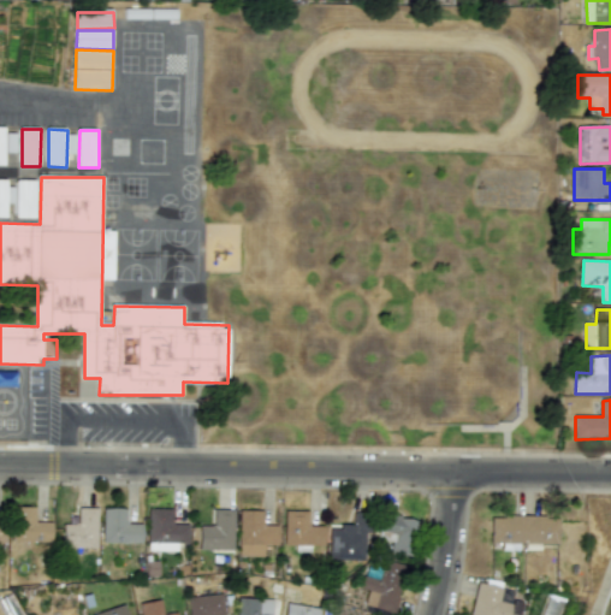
[(39,508),(16,508),(15,542),(54,543),(54,522),(37,522),(39,508)]
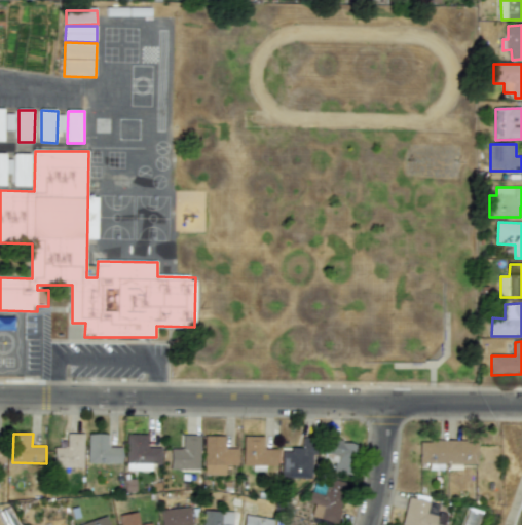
[(85,435),(69,435),(69,448),(56,448),(56,467),(85,469),(85,435)]
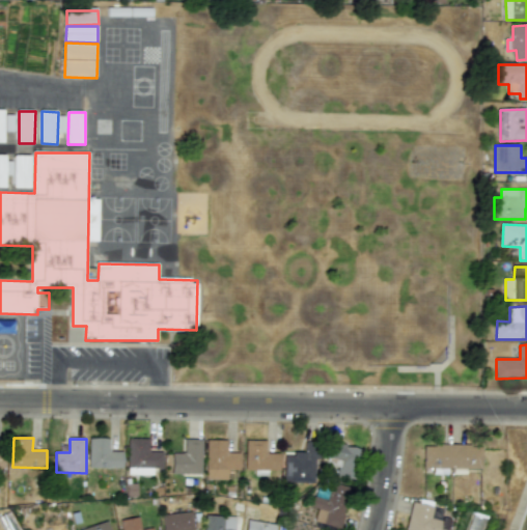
[(111,439),(91,439),(91,468),(126,469),(126,452),(111,452),(111,439)]
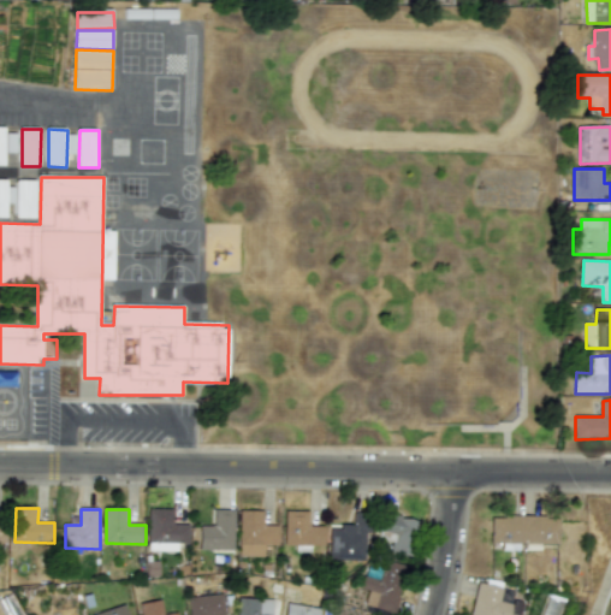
[(181,551),(181,544),(191,544),(190,524),(176,524),(176,509),(150,509),(152,553),(181,551)]
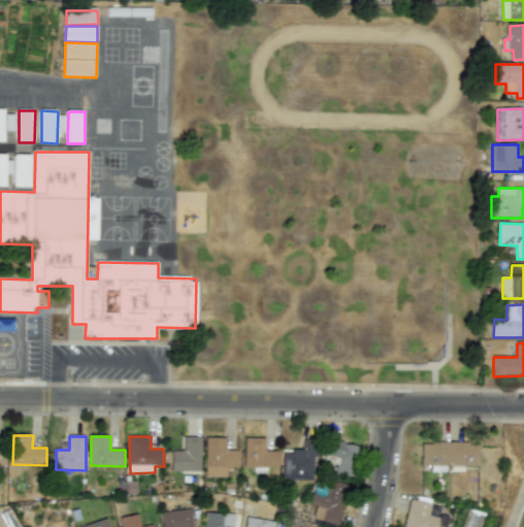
[(173,472),(202,472),(203,437),(186,437),(186,452),(173,451),(173,472)]
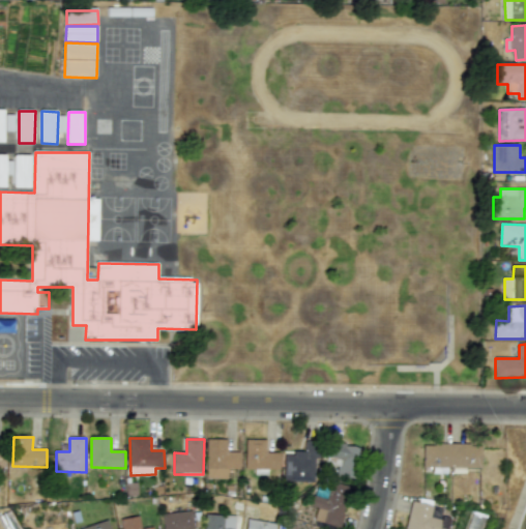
[(208,478),(230,478),(230,470),(242,470),(242,452),(229,452),(229,440),(208,440),(208,478)]
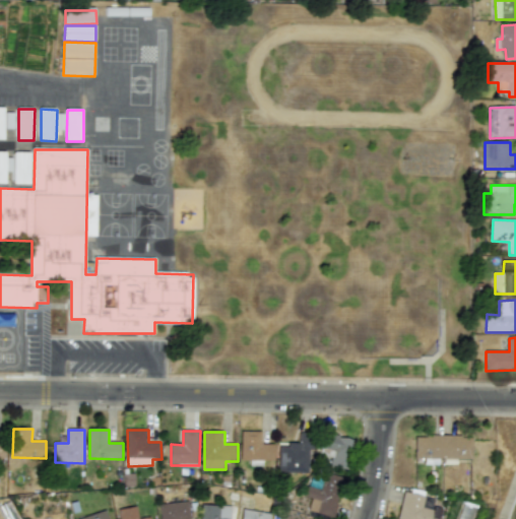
[(276,461),(276,445),(263,445),(263,432),(242,432),(243,461),(252,461),(252,466),(265,466),(265,461),(276,461)]
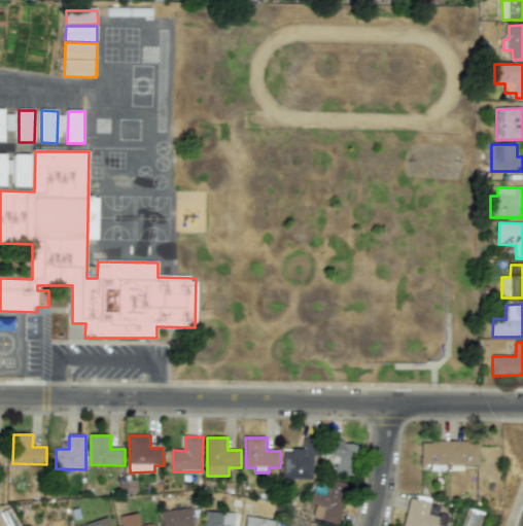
[(325,462),(338,464),(336,472),(354,476),(359,445),(329,441),(325,462)]
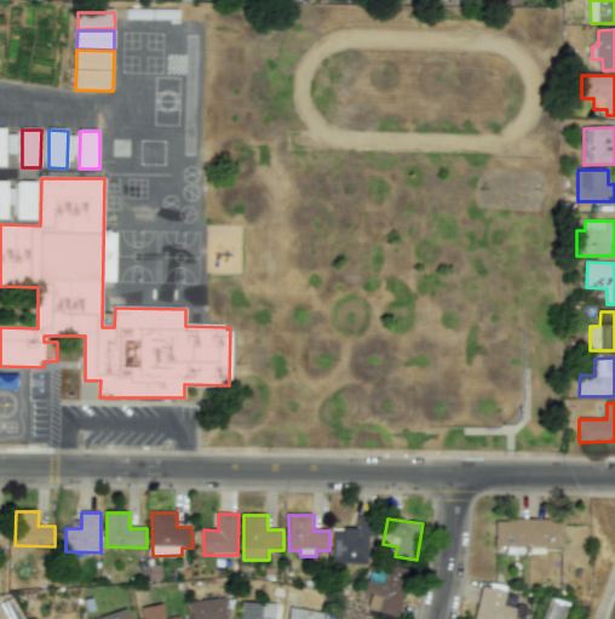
[(565,549),(565,521),(498,520),(496,548),(565,549)]
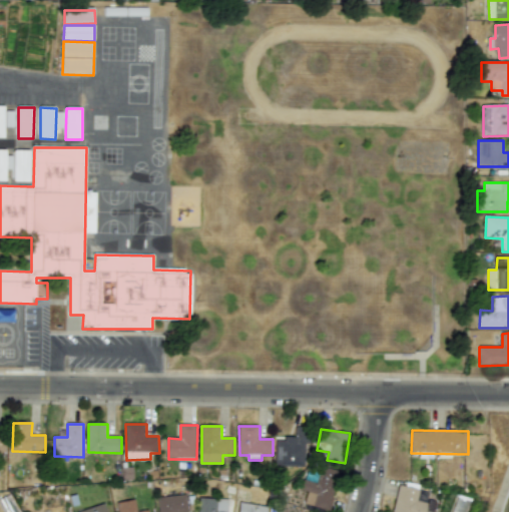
[(278,441),(277,467),(307,467),(307,438),(285,438),(285,441),(278,441)]
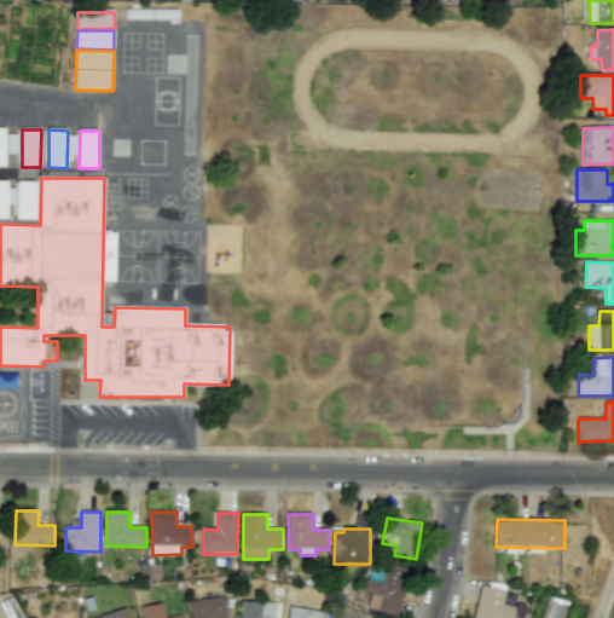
[(411,569),(388,564),(383,583),(368,579),(365,593),(374,594),(370,610),(400,617),(411,569)]
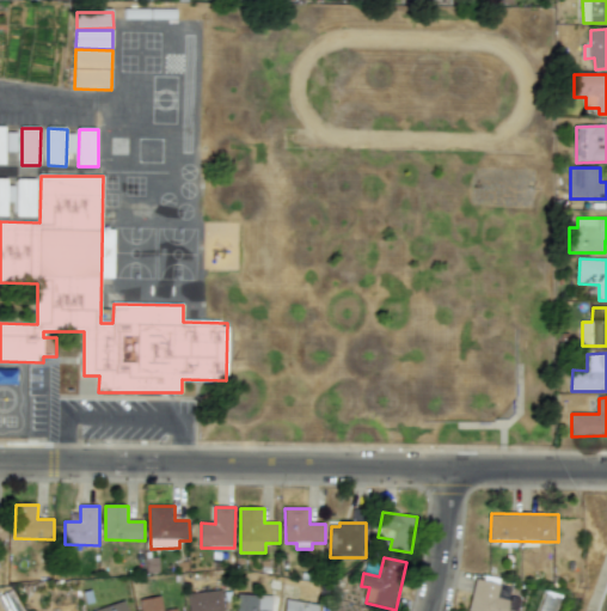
[(508,610),(510,602),(497,599),(501,585),(478,579),(470,610),(508,610)]
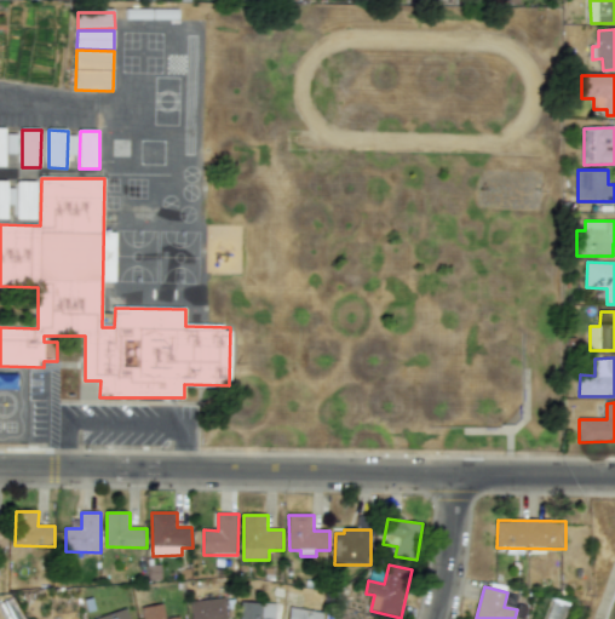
[(19,618),(24,617),(16,599),(0,605),(6,618),(19,618)]
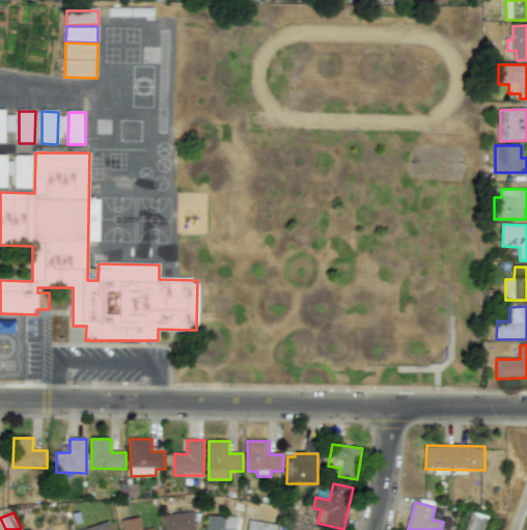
[(196,529),(195,513),(165,514),(165,529),(196,529)]
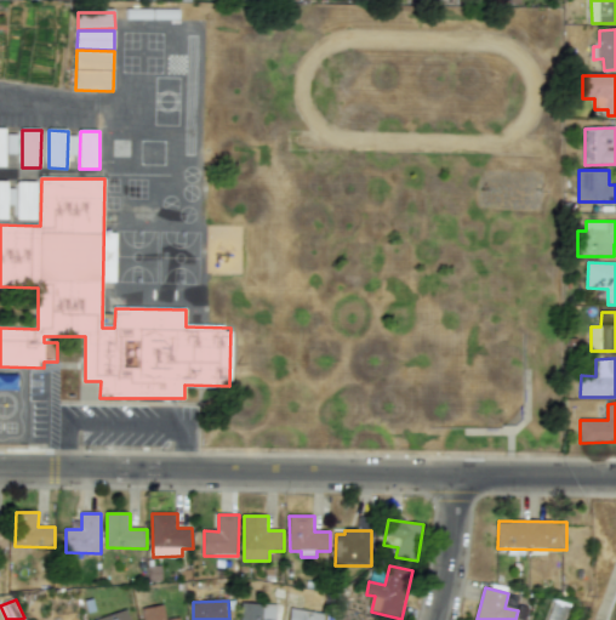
[(278,619),(279,604),(243,603),(241,619),(278,619)]
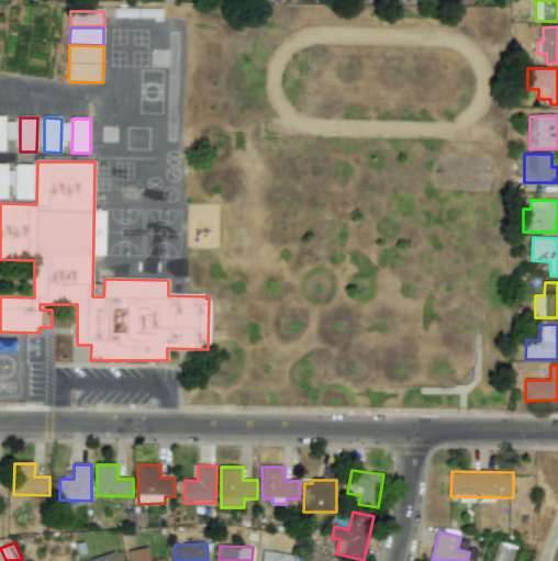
[(165,560),(165,559),(158,560),(152,560),(149,548),(130,551),(132,560),(165,560)]
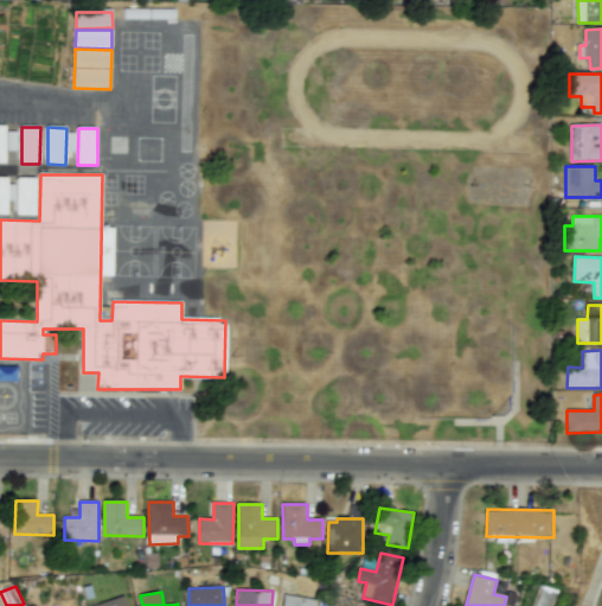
[(318,605),(319,601),(286,594),(282,605),(318,605)]
